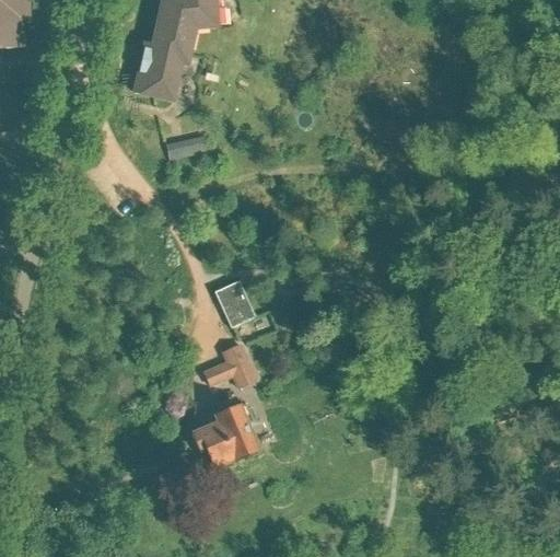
[(0,0),(0,47),(21,46),(18,18),(27,18),(25,0),(0,0)]
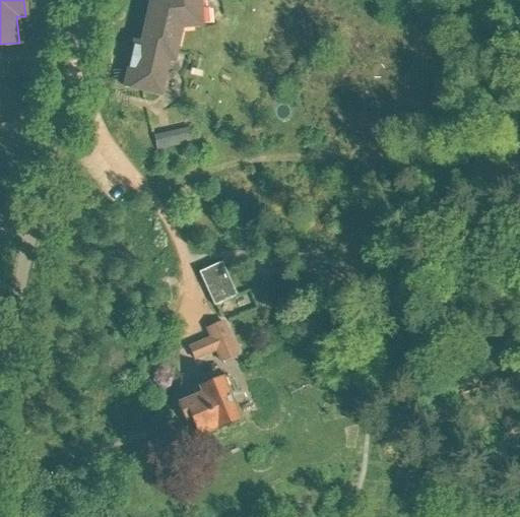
[(148,0),(140,40),(133,38),(123,84),(158,92),(158,87),(160,87),(167,58),(173,59),(180,26),(201,24),(199,6),(202,5),(201,0),(148,0)]
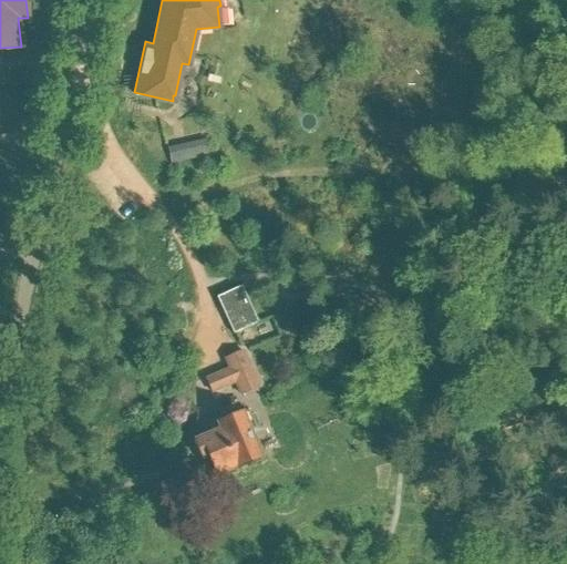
[(167,146),(171,162),(209,153),(206,137),(167,146)]
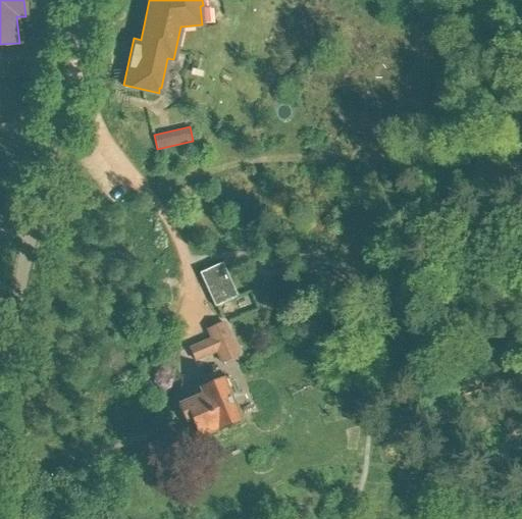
[(214,304),(237,294),(221,261),(199,271),(214,304)]
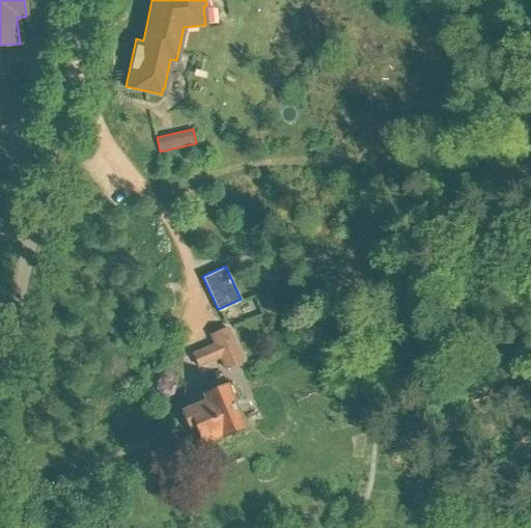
[(215,342),(193,352),(198,364),(220,355),(225,367),(242,360),(227,327),(211,334),(215,342)]
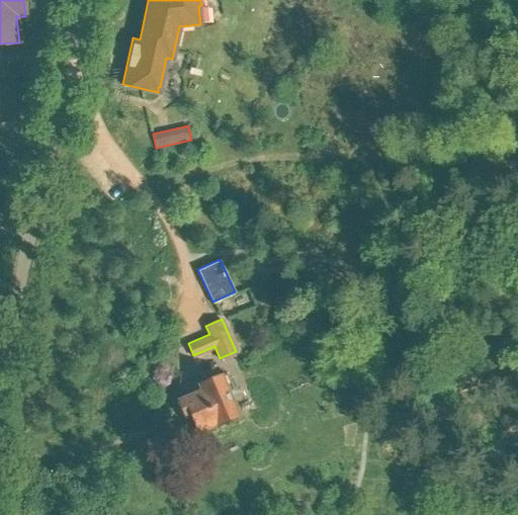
[(232,390),(231,387),(226,376),(223,378),(221,373),(197,383),(200,389),(176,400),(183,417),(189,415),(196,432),(211,425),(213,430),(239,419),(228,392),(232,390)]
